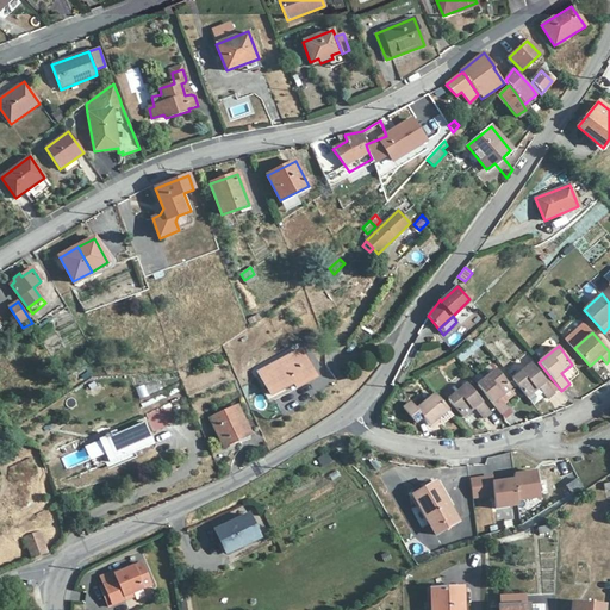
[(316,378),(302,350),(260,372),(271,394),(294,383),(298,387),(316,378)]
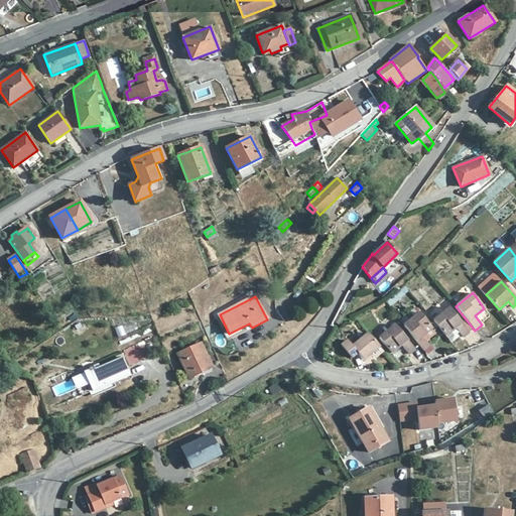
[(453,312),(448,307),(433,320),(446,336),(452,343),(459,337),(456,334),(459,332),(463,337),(469,332),(453,312)]
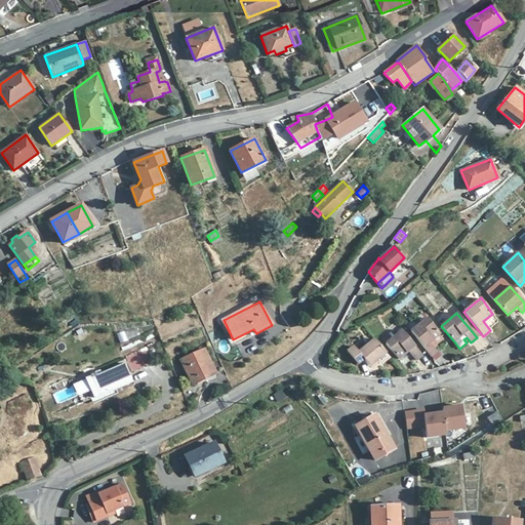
[(480,335),(463,316),(460,318),(477,337),(480,335)]
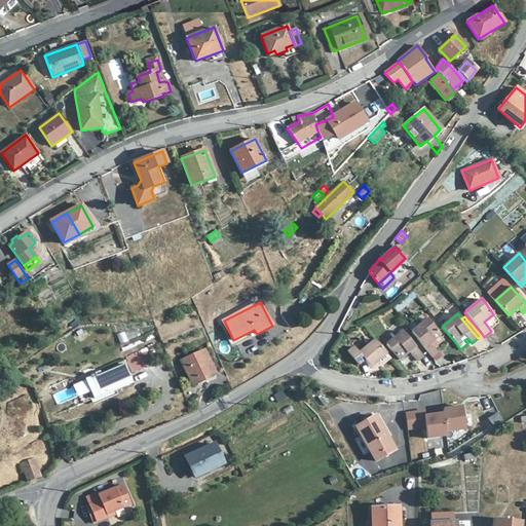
[(441,334),(428,318),(412,332),(431,357),(438,351),(430,342),(441,334)]
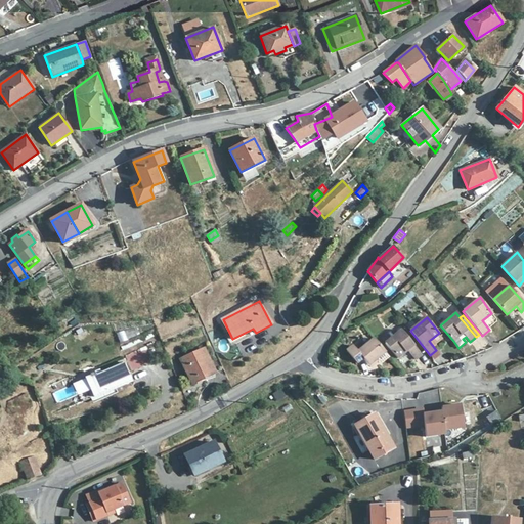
[(256,333),(253,329),(232,339),(235,343),(256,333)]
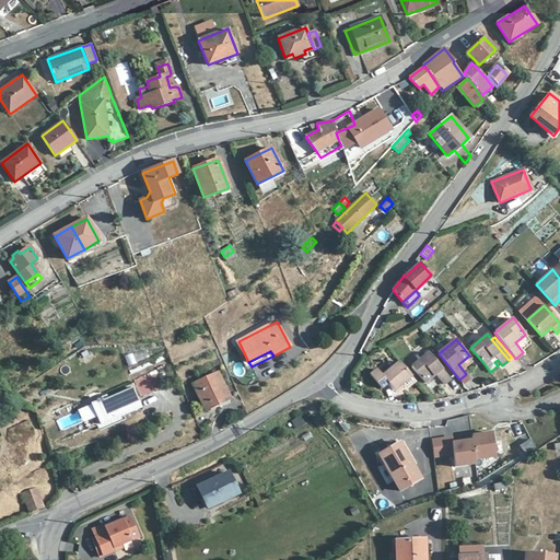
[(450,378),(429,352),(411,365),(424,382),(435,374),(444,384),(450,378)]
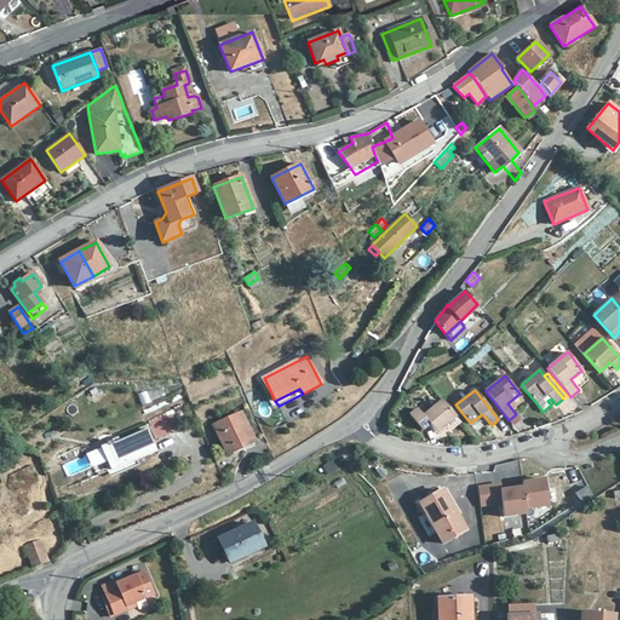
[(455,417),(442,400),(424,415),(418,409),(411,414),(422,430),(430,424),(436,431),(455,417)]
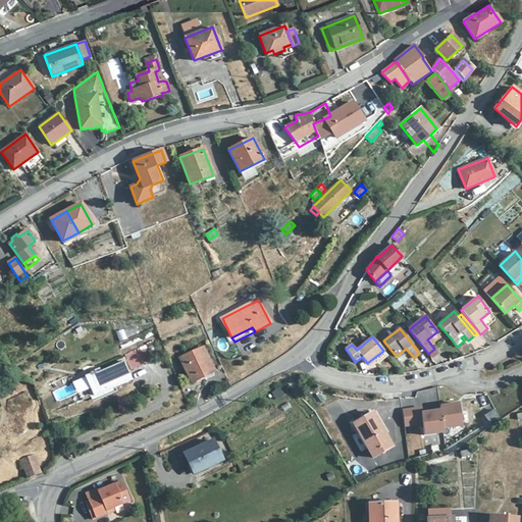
[(154,360),(147,345),(125,354),(126,356),(132,369),(154,360)]
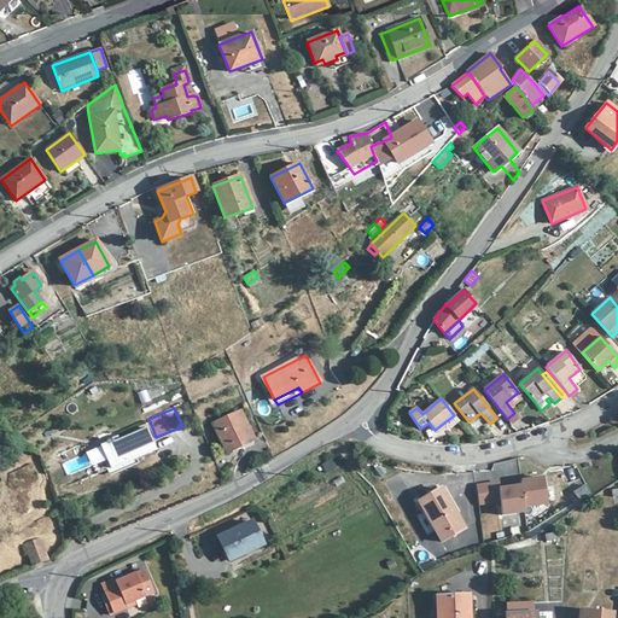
[(252,441),(240,410),(214,423),(227,454),(235,450),(235,448),(252,441)]
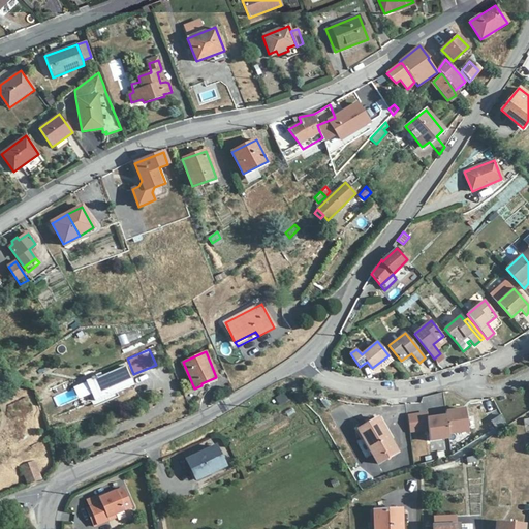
[(133,384),(125,367),(98,378),(97,377),(87,381),(95,401),(133,384)]
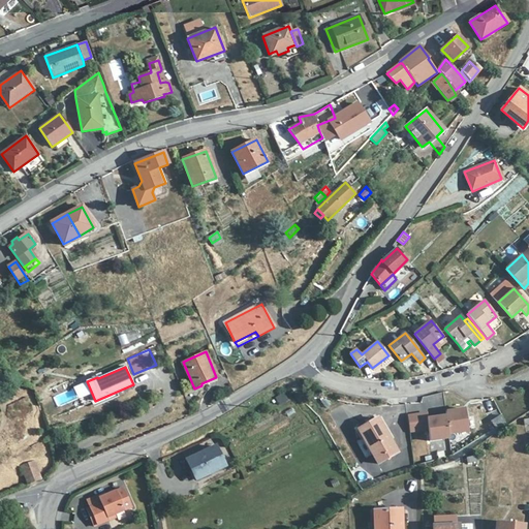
[(34,410),(27,397),(3,408),(9,423),(2,426),(10,442),(25,435),(18,418),(34,410)]
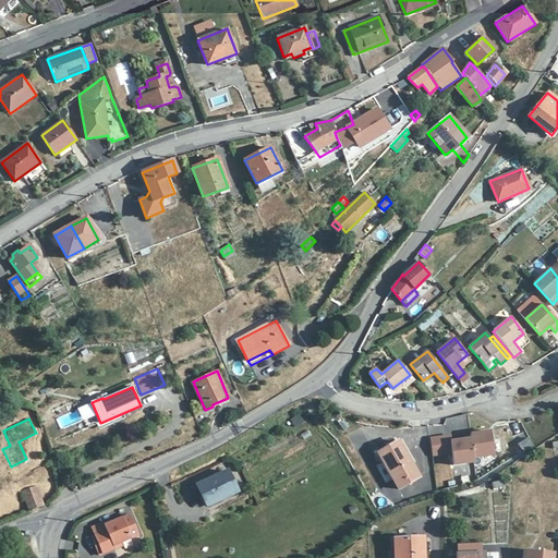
[(470,434),(471,438),(473,458),(494,455),(490,431),(470,434)]
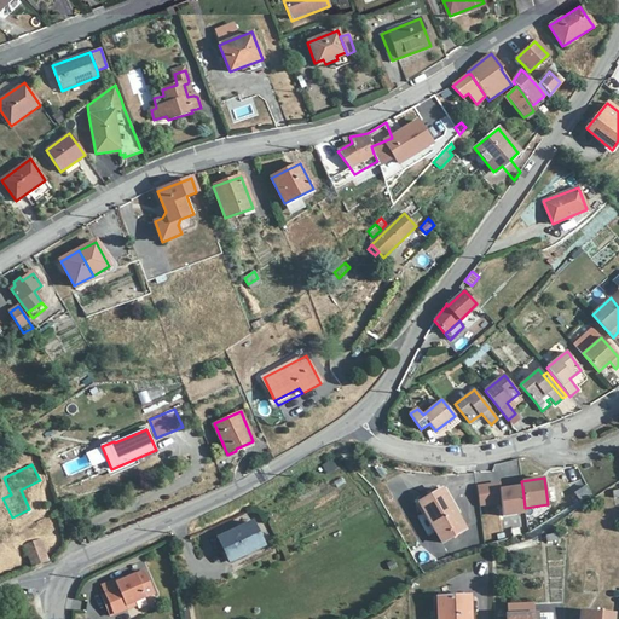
[(480,487),(482,502),(501,499),(499,489),(498,485),(480,487)]
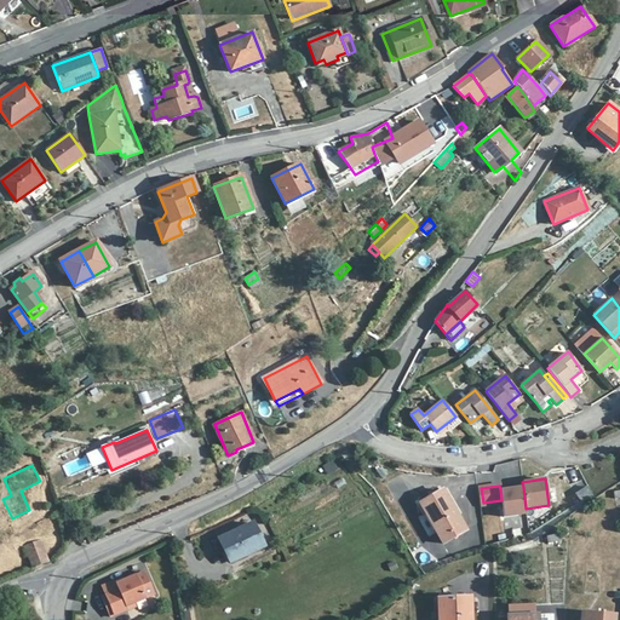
[(527,512),(526,509),(523,487),(500,489),(501,500),(504,516),(527,512)]
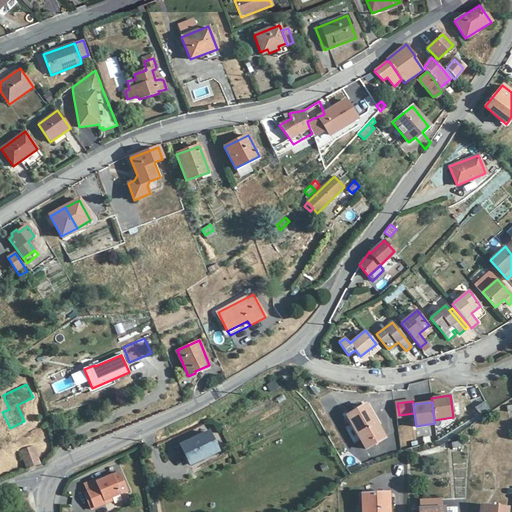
[(489,408),(486,402),(476,407),(480,413),(489,408)]
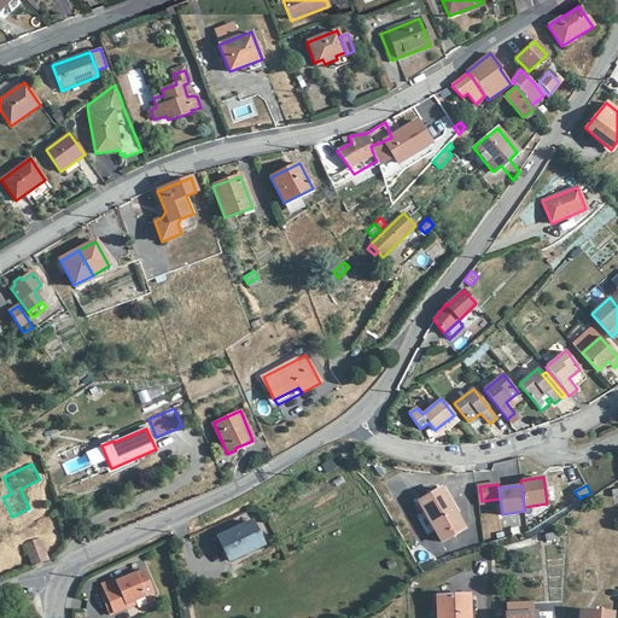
[(465,529),(442,489),(419,502),(425,512),(435,530),(442,541),(465,529)]
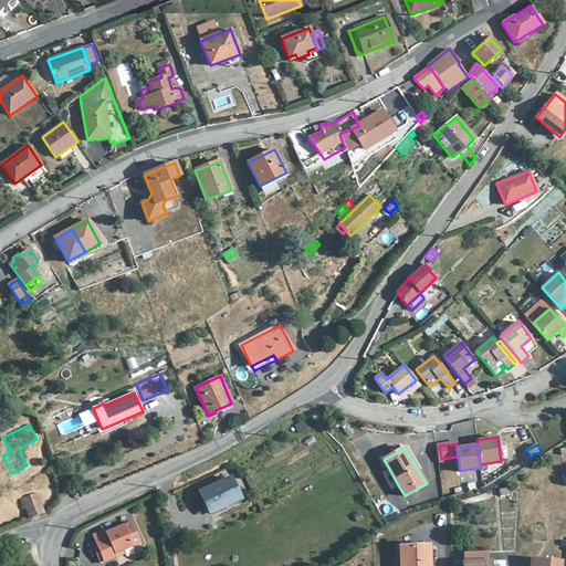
[(389,469),(383,472),(392,489),(398,485),(389,469)]
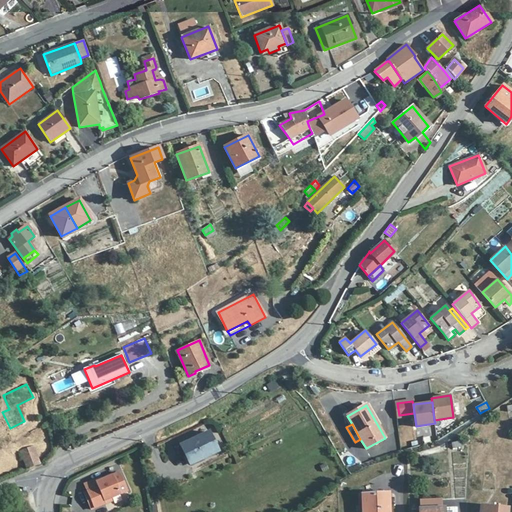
[(217,450),(209,431),(180,444),(190,464),(217,450)]
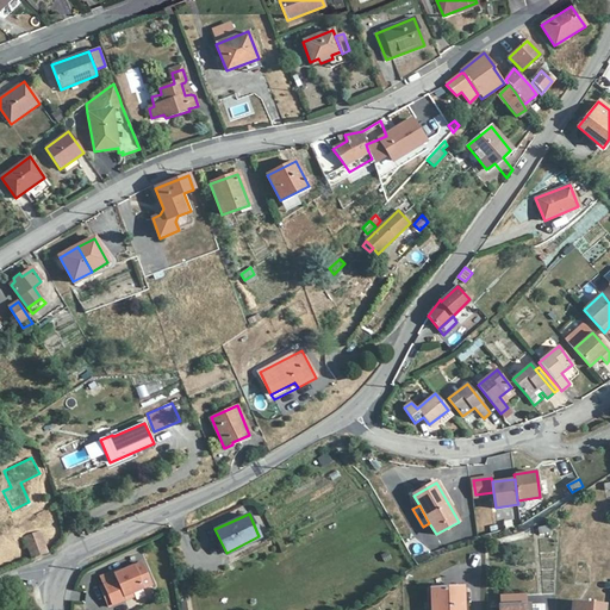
[(47,552),(39,531),(25,537),(32,558),(47,552)]
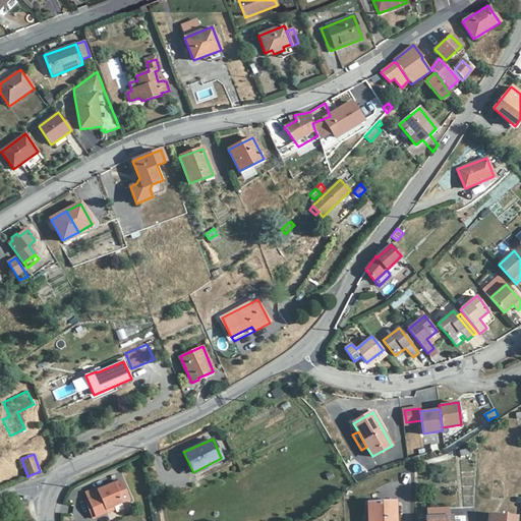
[(129,500),(122,480),(105,488),(98,490),(100,497),(89,501),(85,502),(93,518),(107,512),(106,510),(114,506),(114,504),(121,501),(122,503),(129,500)]
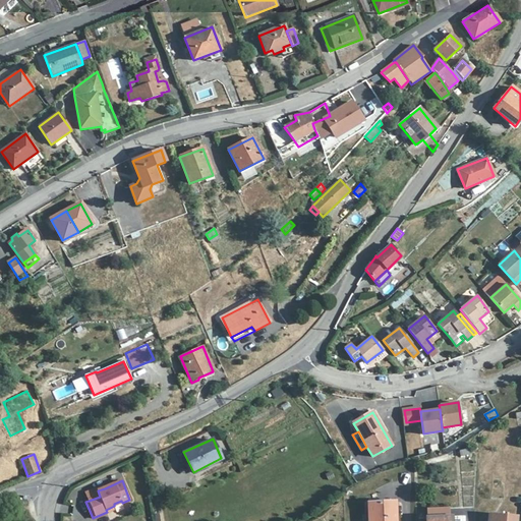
[(85,494),(89,501),(100,497),(98,490),(105,488),(103,485),(85,494)]
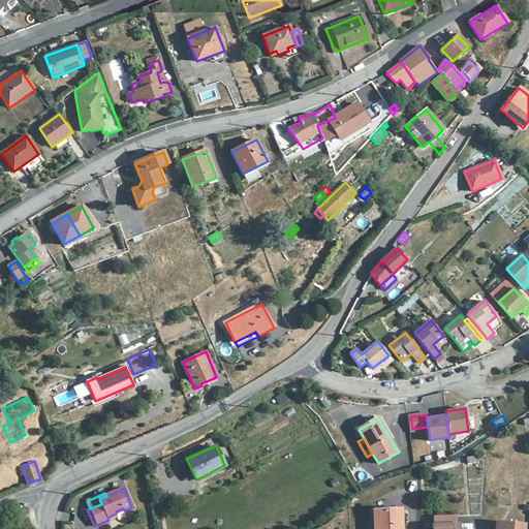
[(28,510),(19,507),(16,516),(25,519),(28,510)]
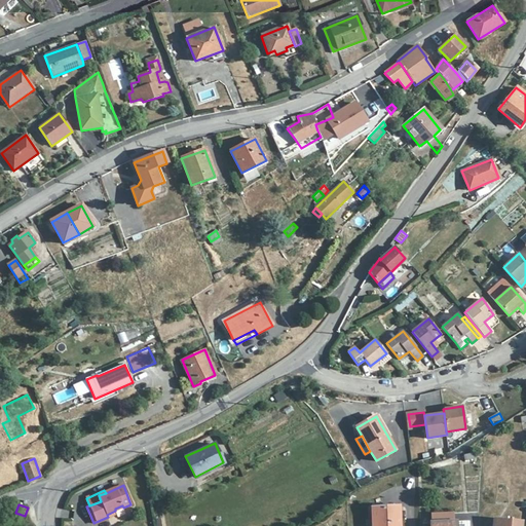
[(400,525),(400,508),(390,508),(382,509),(372,509),(373,525),(400,525)]
